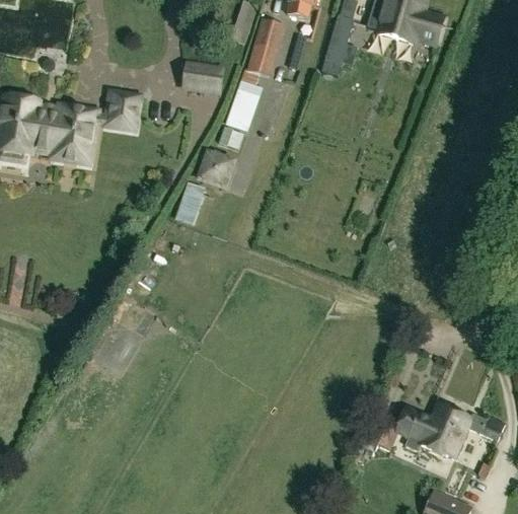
[(243,0),(231,39),(245,43),(259,4),(246,0),(243,0)]
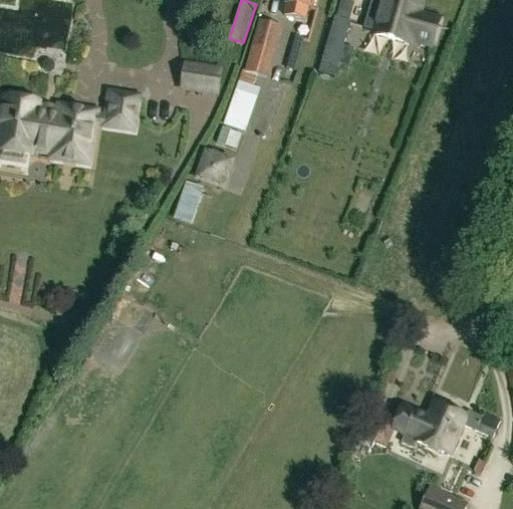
[(305,11),(307,4),(311,4),(311,0),(289,0),(288,8),(305,11)]
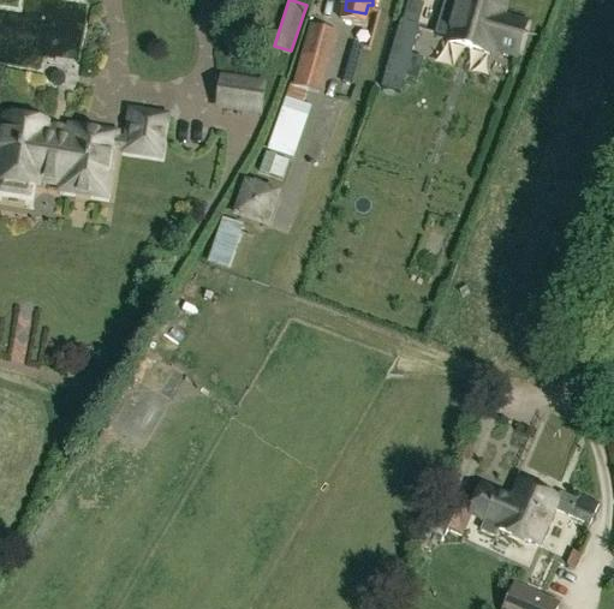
[(500,11),(504,0),(458,0),(457,5),(447,3),(448,0),(442,0),(435,29),(448,34),(447,36),(489,49),(492,42),(517,49),(525,19),(500,11)]
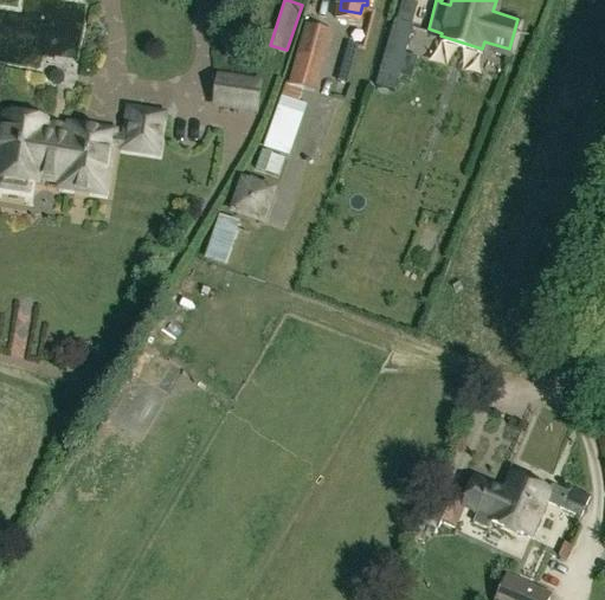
[(379,66),(399,72),(413,21),(396,15),(379,66)]
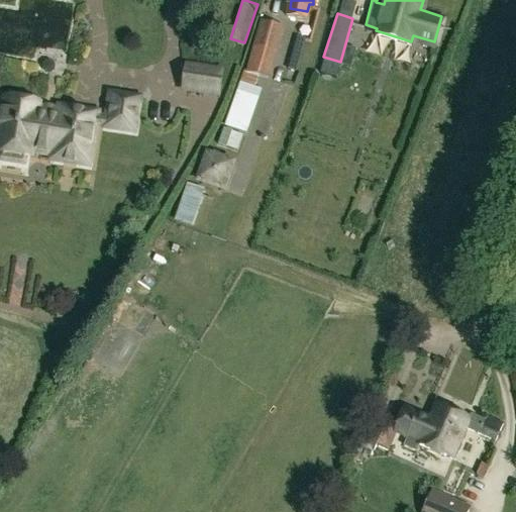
[(270,76),(284,23),(261,17),(246,68),(244,68),(225,122),(247,129),(262,86),(255,84),(260,73),(270,76)]
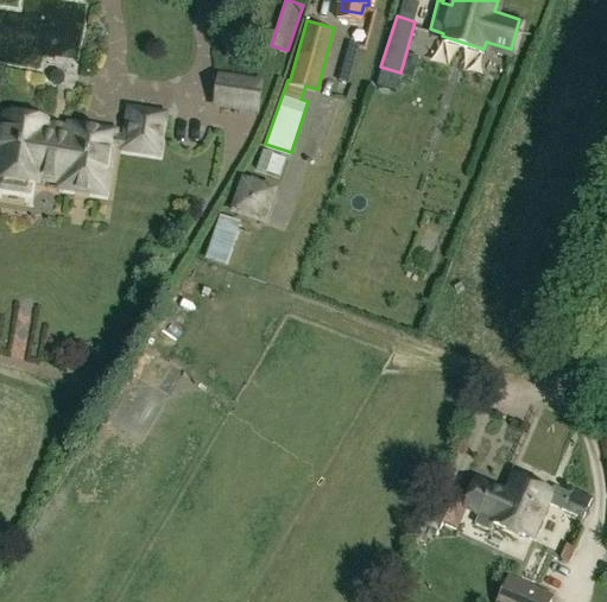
[(349,81),(360,42),(351,39),(340,77),(349,81)]
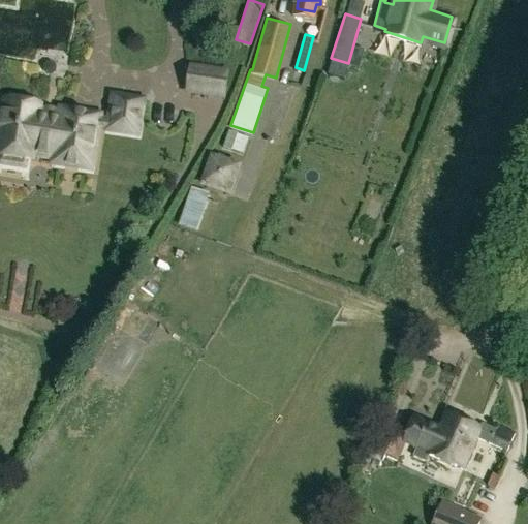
[(191,63),(188,88),(224,93),(227,68),(191,63)]
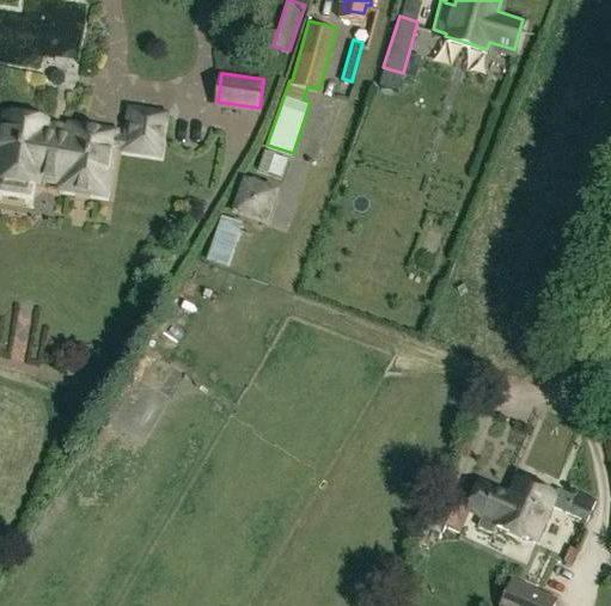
[(160,154),(167,111),(129,105),(123,148),(126,150),(158,154),(160,154)]
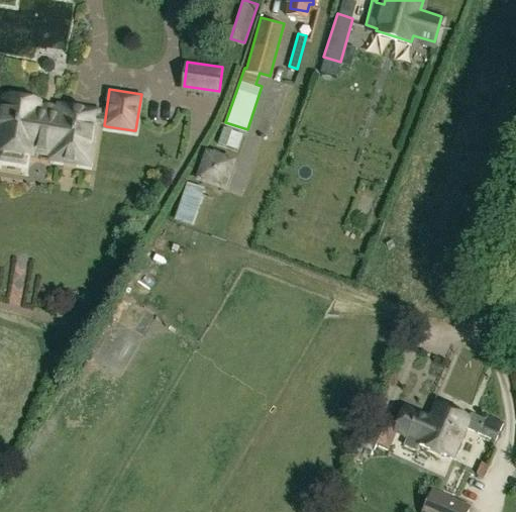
[(38,110),(39,105),(6,99),(0,134),(0,151),(3,152),(2,161),(24,164),(25,156),(31,157),(33,145),(54,148),(52,160),(90,166),(98,114),(60,108),(59,113),(38,110)]
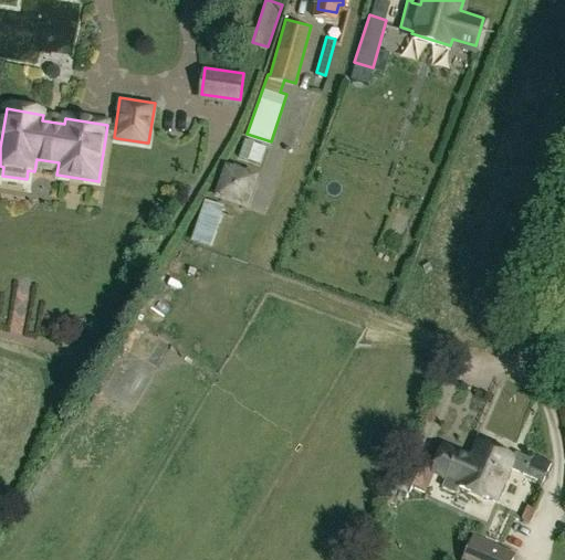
[(216,194),(244,203),(253,176),(226,166),(216,194)]
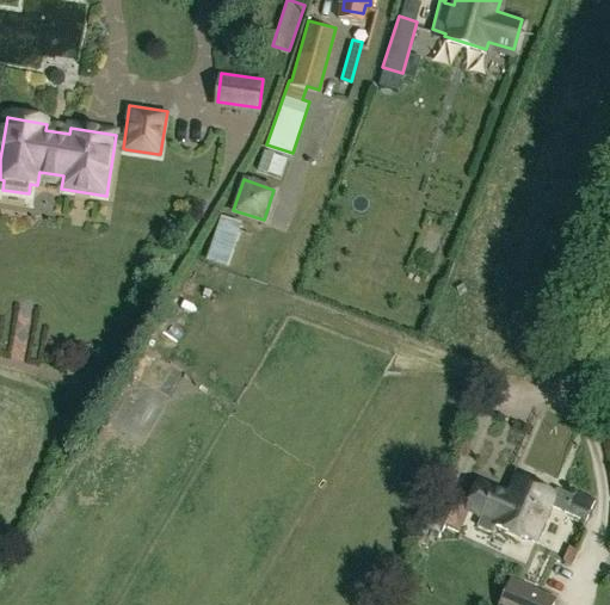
[(550,501),(554,491),(516,473),(507,492),(479,480),(469,504),(441,491),(426,525),(441,531),(445,523),(458,529),(469,506),(482,511),(476,523),(492,530),(495,522),(534,538),(550,501)]
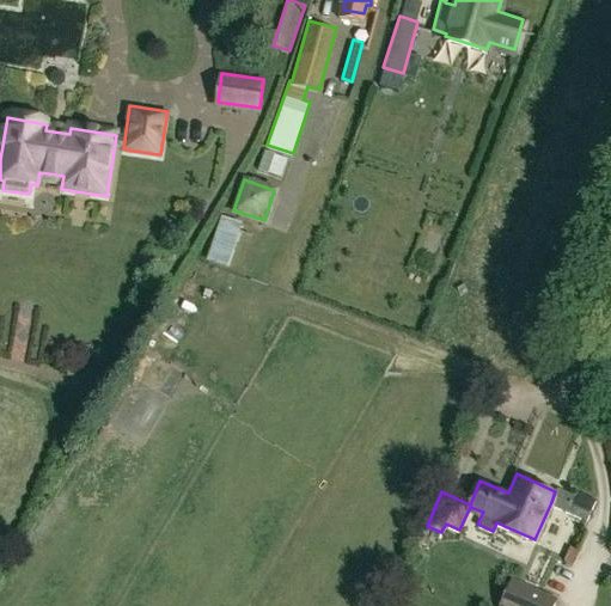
[(557,485),(555,491),(551,502),(586,518),(596,497),(578,489),(575,494),(557,485)]
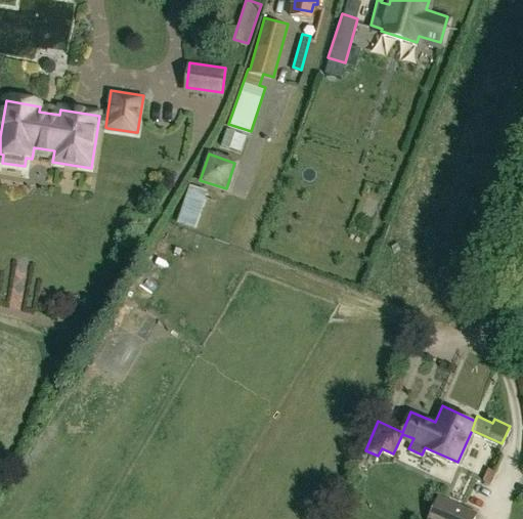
[(474,518),(478,511),(438,493),(426,518),(474,518)]
